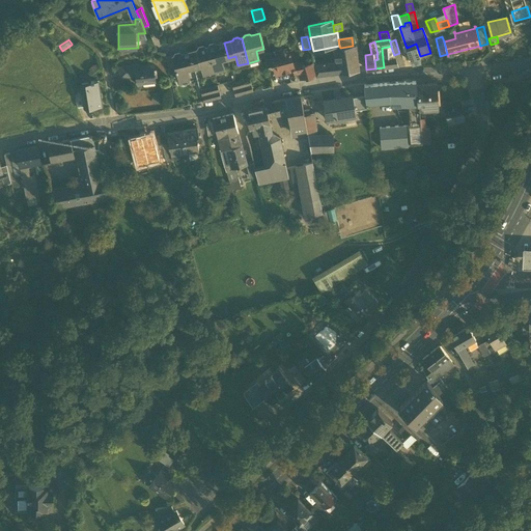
[(221,59),(228,58),(224,43),(217,45),(214,44),(211,45),(208,47),(207,48),(214,72),(224,70),(221,59)]
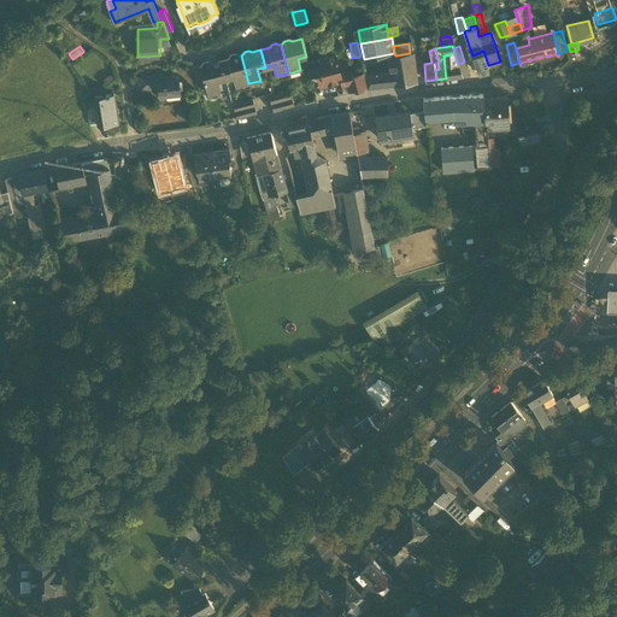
[(483,51),(472,56),(479,76),(491,72),(488,65),(483,51)]
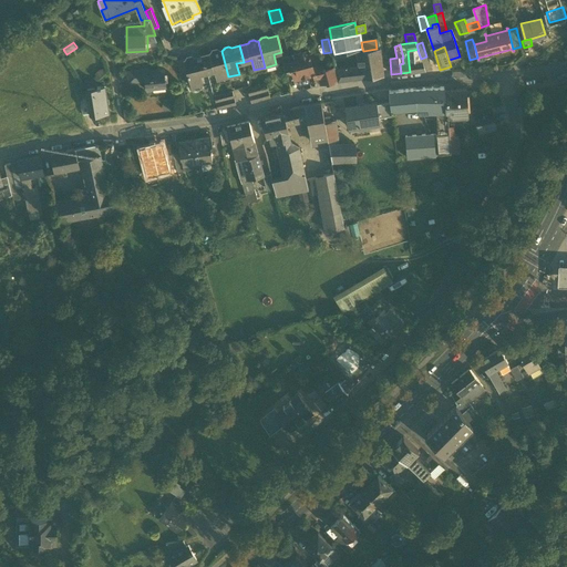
[(217,80),(228,76),(222,51),(219,51),(217,49),(213,51),(212,53),(203,55),(207,71),(215,70),(217,80)]
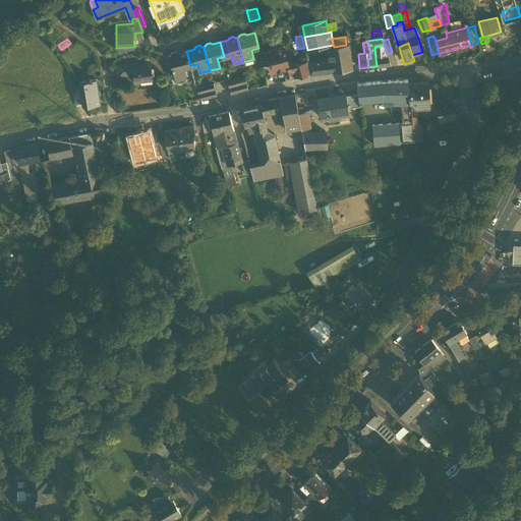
[(331,61),(333,72),(352,70),(349,45),(346,45),(334,47),(333,45),(328,46),(331,61)]
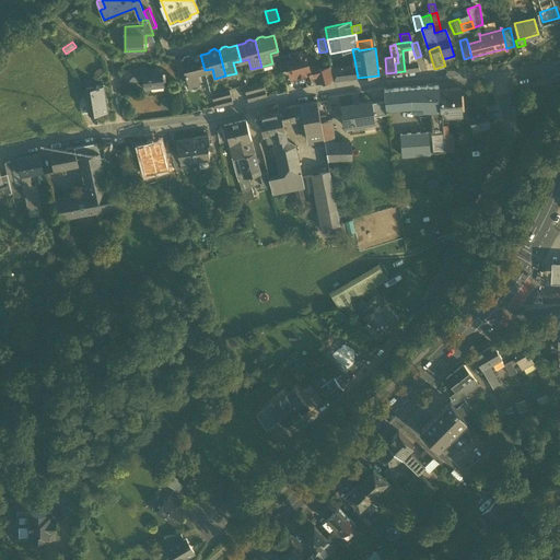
[(503,55),(502,49),(489,53),(490,58),(503,55)]
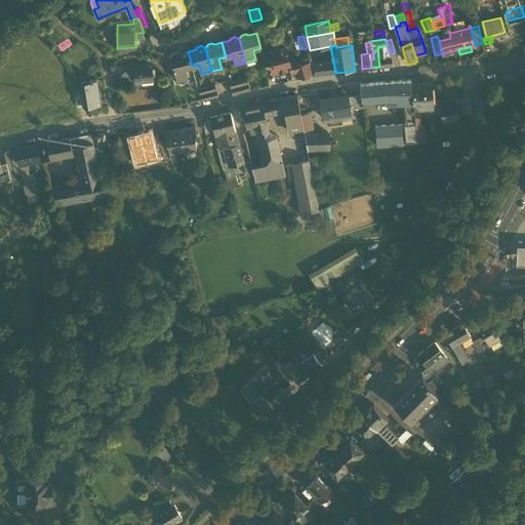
[(275,74),(290,70),(291,70),(289,64),(290,64),(286,48),(274,51),(275,57),(269,58),(271,67),(273,67),(275,74)]
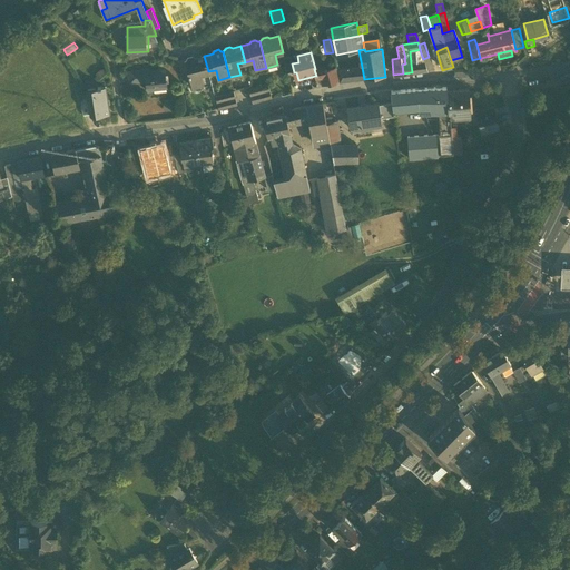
[(416,55),(418,62),(419,72),(426,70),(423,59),(421,53),(416,55)]
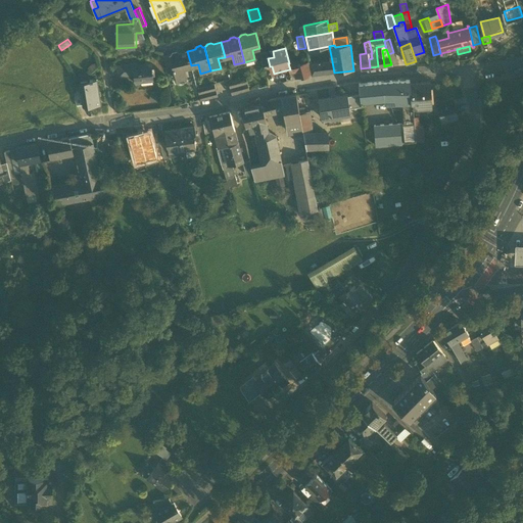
[(184,67),(191,65),(187,51),(179,53),(177,52),(173,53),(172,55),(171,55),(170,55),(173,65),(176,80),(187,78),(184,67)]
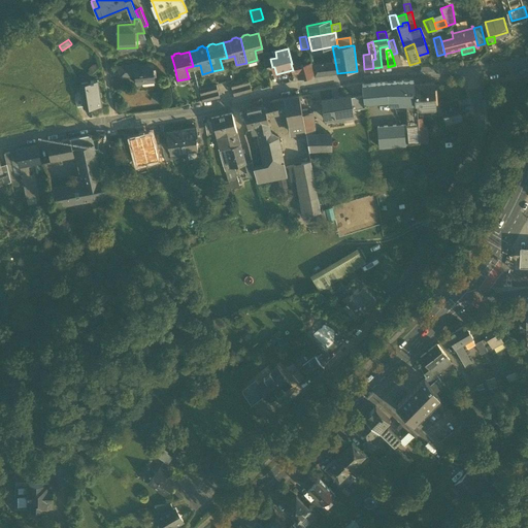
[(262,55),(266,68),(272,67),(270,59),(269,53),(262,55)]
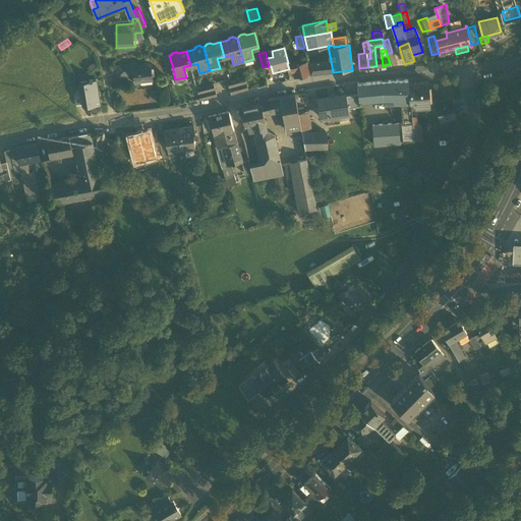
[(396,63),(392,52),(387,54),(390,64),(396,63)]
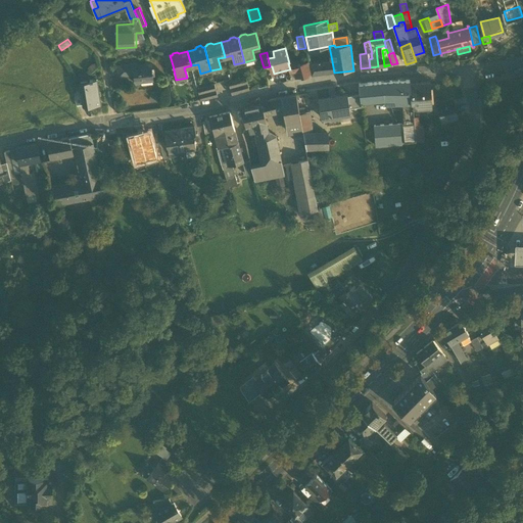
[(163,55),(167,66),(173,65),(170,55),(171,55),(170,53),(163,55)]
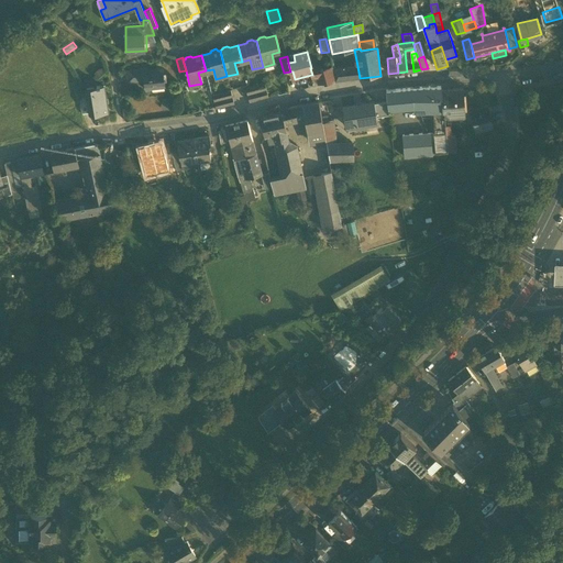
[(317,66),(311,68),(310,68),(312,75),(311,75),(312,78),(317,77),(319,84),(324,81),(326,84),(331,83),(330,79),(334,78),(332,69),(332,68),(319,72),(317,66)]
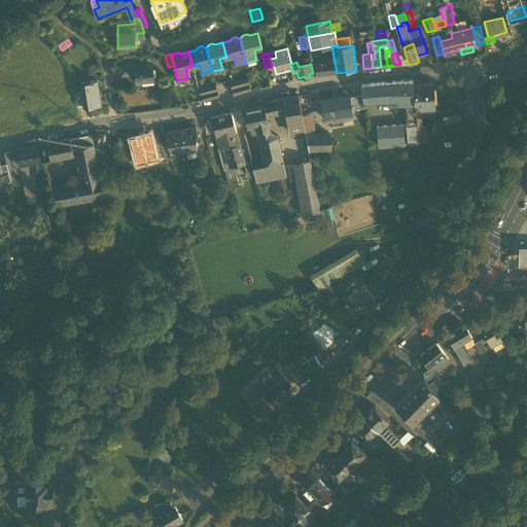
[(327,63),(328,74),(337,73),(335,62),(327,63)]
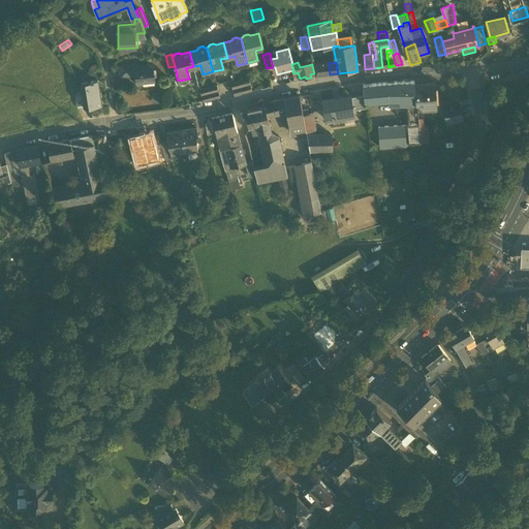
[(93,64),(88,68),(92,73),(99,67),(96,63),(94,65),(93,64)]
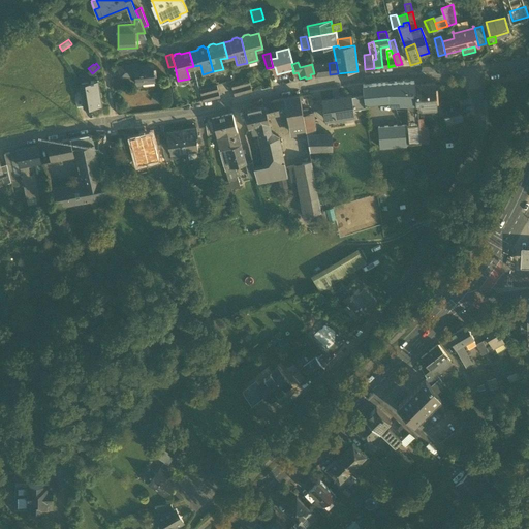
[(314,73),(314,76),(316,75),(330,74),(329,63),(312,65),(314,73)]
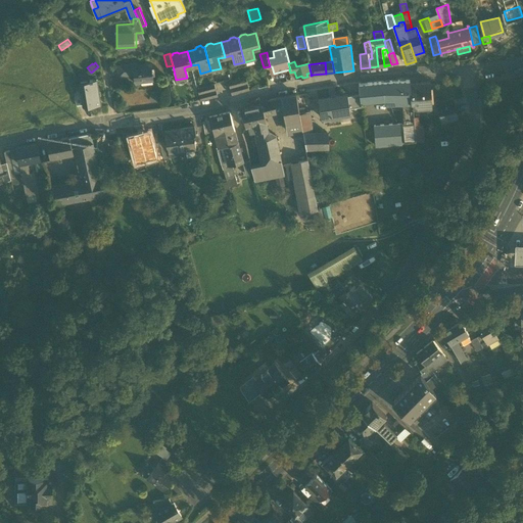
[(134,74),(135,84),(141,83),(141,81),(153,80),(151,64),(139,66),(139,64),(119,66),(120,76),(134,74)]
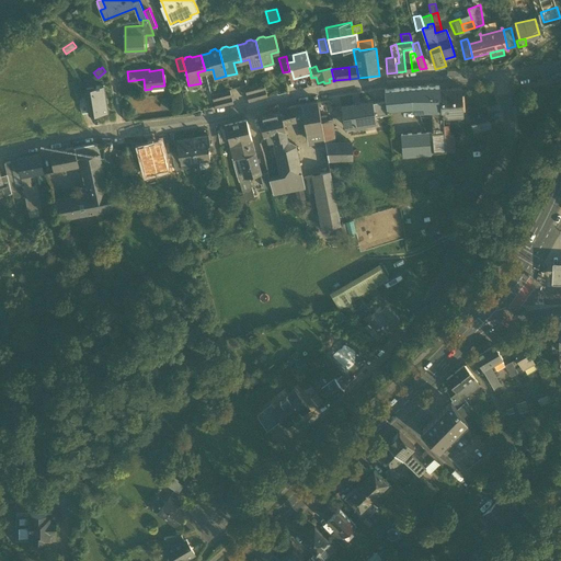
[(245,89),(247,95),(265,91),(263,84),(245,89)]
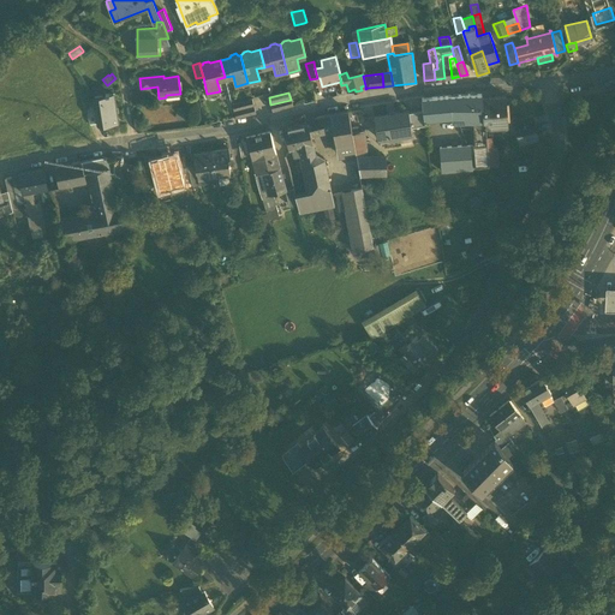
[(100,121),(101,125),(119,121),(114,94),(109,94),(106,94),(106,95),(95,96),(96,106),(95,107),(96,117),(100,117),(100,121)]
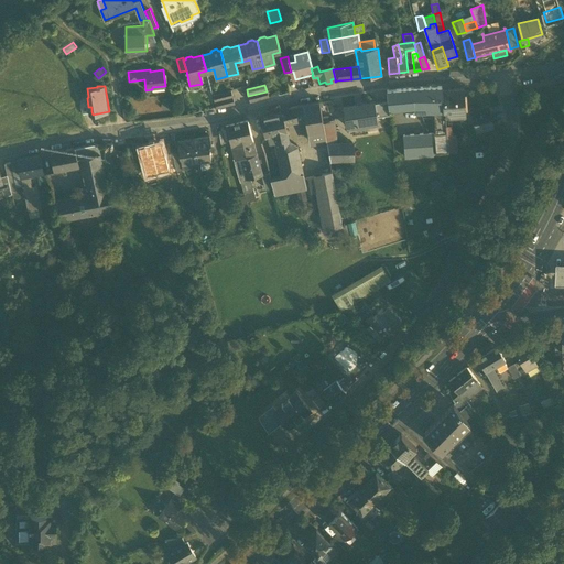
[(429,87),(398,90),(400,110),(413,108),(414,111),(434,111),(444,112),(444,111),(442,90),(442,87),(429,87)]
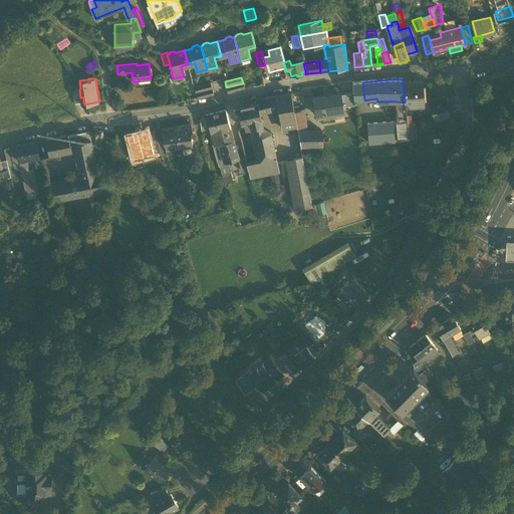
[(406,101),(407,106),(425,105),(423,81),(403,82),(405,101),(406,101)]
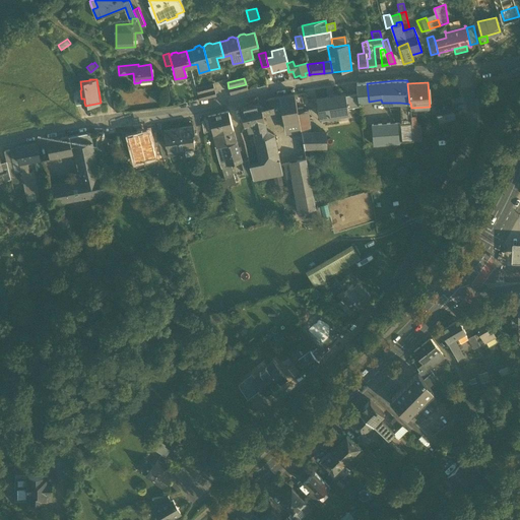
[(359,103),(369,102),(367,83),(356,84),(358,93),(359,103)]
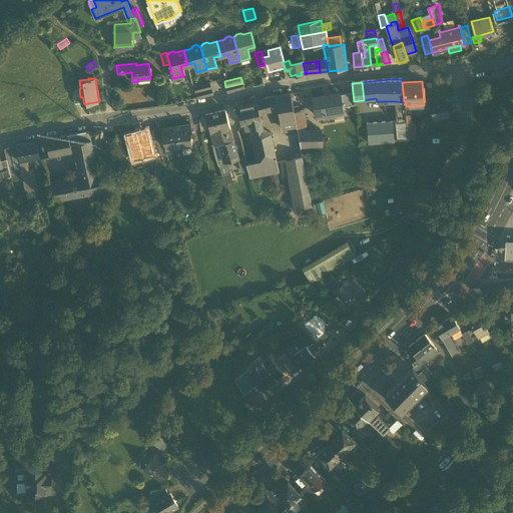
[(193,88),(195,94),(211,89),(210,83),(193,88)]
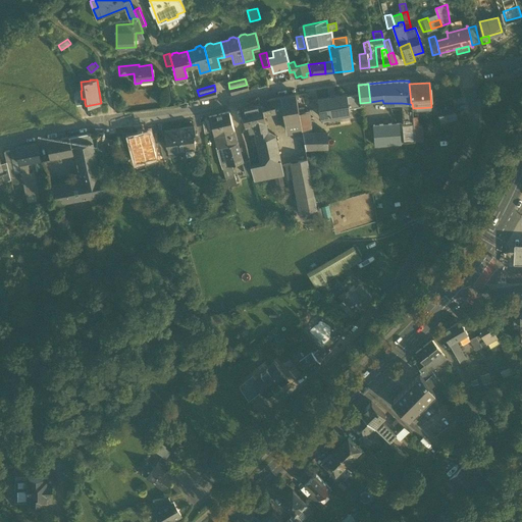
[(249,91),(247,85),(229,89),(231,95),(249,91)]
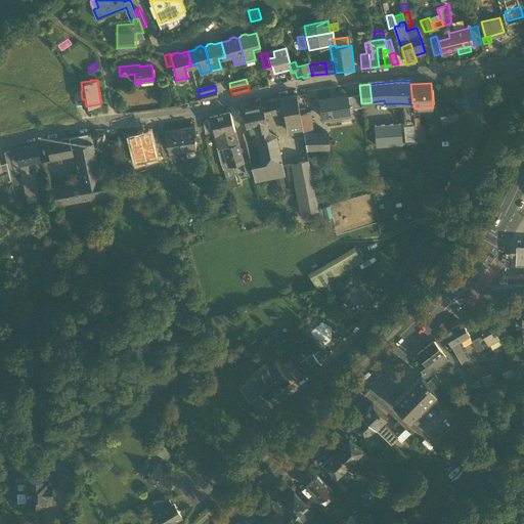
[(75,99),(77,104),(85,103),(85,99),(82,99),(81,91),(75,92),(75,99)]
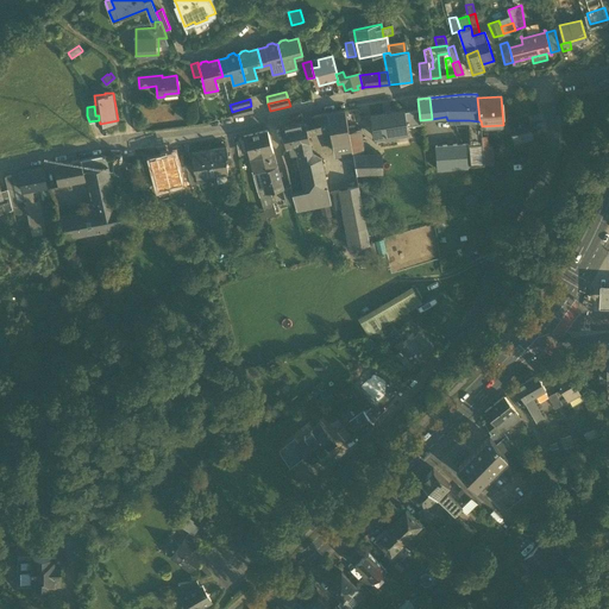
[(253,113),(251,106),(232,112),(233,119),(253,113)]
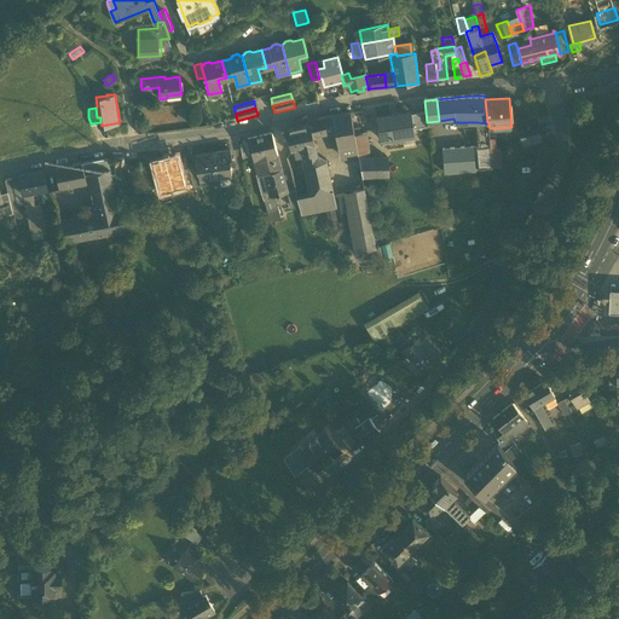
[(426,111),(411,115),(414,129),(428,127),(427,122),(426,111)]
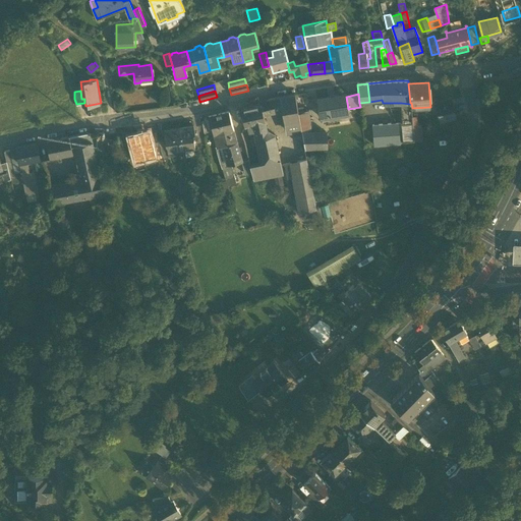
[(281,111),(284,125),(300,122),(298,113),(295,95),(279,98),(281,111)]
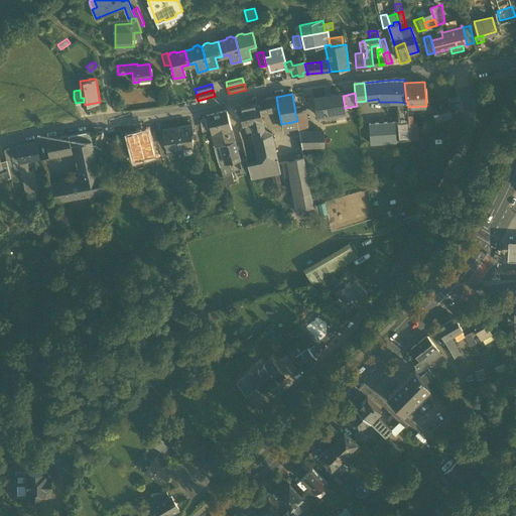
[(326,97),(313,99),(316,117),(328,115),(328,118),(336,116),(336,114),(346,112),(345,108),(343,96),(343,94),(332,96),(332,97),(326,98),(326,97)]
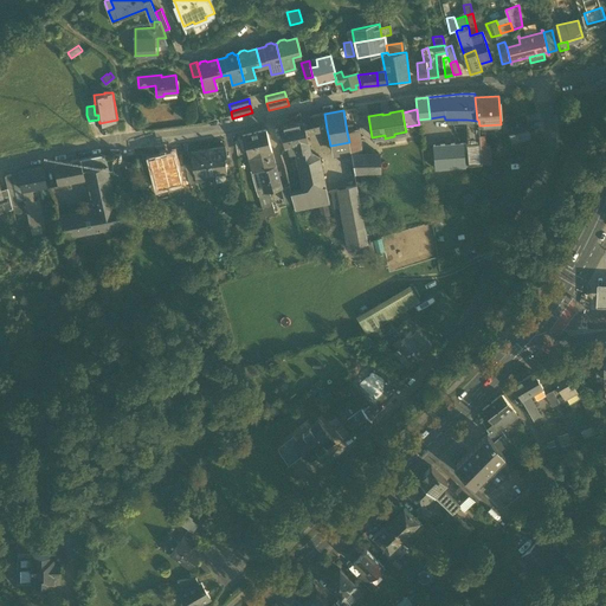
[(315,131),(327,129),(324,114),(313,117),(315,131)]
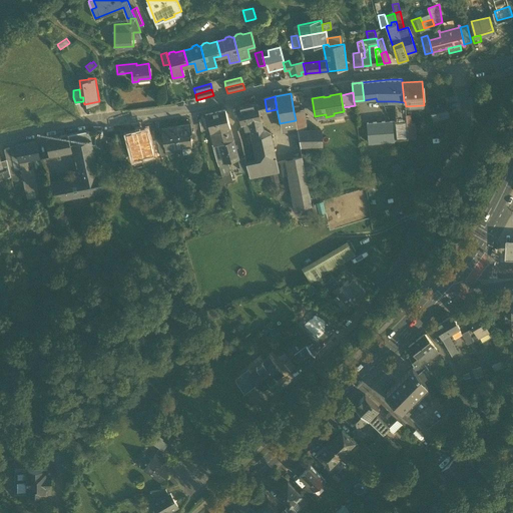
[(260,112),(267,111),(265,99),(258,101),(260,112)]
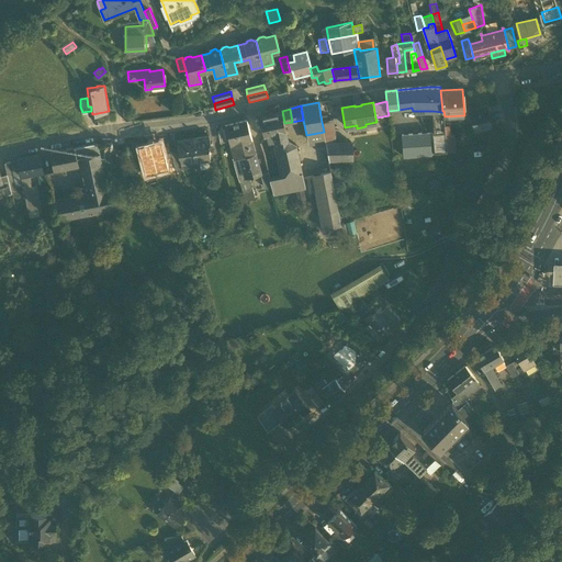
[(470,113),(475,133),(492,128),(486,109),(470,113)]
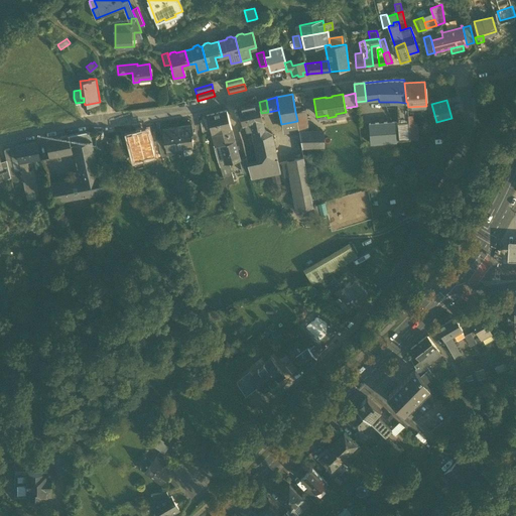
[(246,126),(247,131),(252,130),(254,130),(264,127),(261,113),(259,102),(257,103),(258,104),(249,106),(238,109),(243,126),(246,126)]
